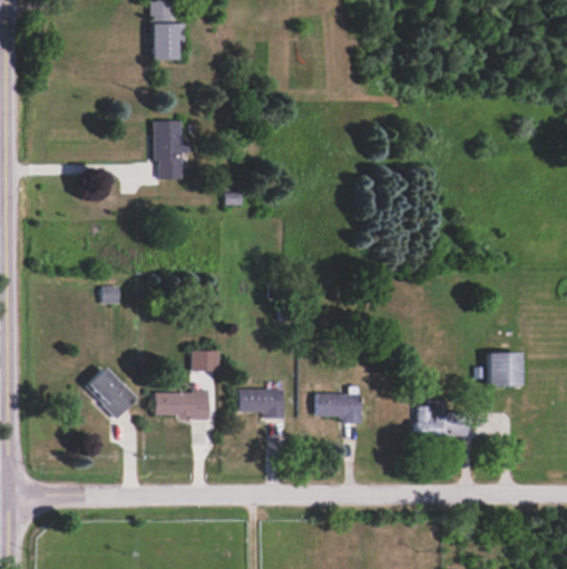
[(177,60),(177,50),(185,50),(184,23),(172,25),(170,0),(166,0),(149,0),(150,60),(177,60)]
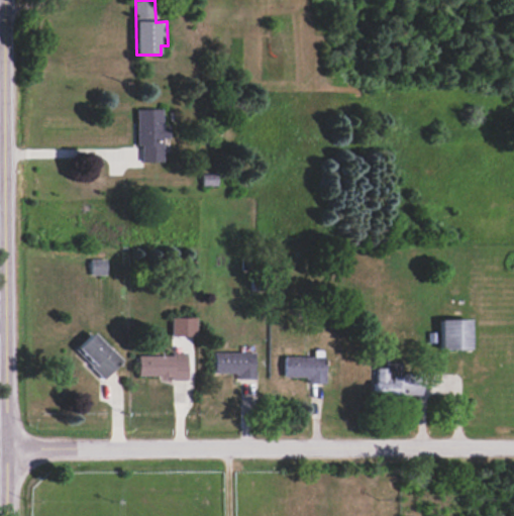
[(165,162),(165,151),(172,151),(172,126),(165,127),(164,109),(137,110),(138,146),(142,146),(143,163),(165,162)]
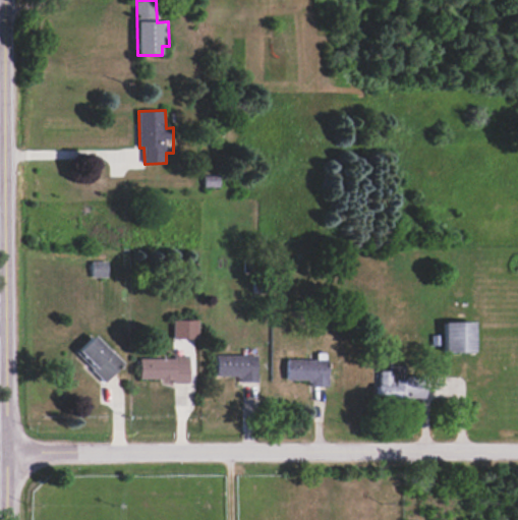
[(221,176),(206,176),(206,188),(221,187),(221,176)]
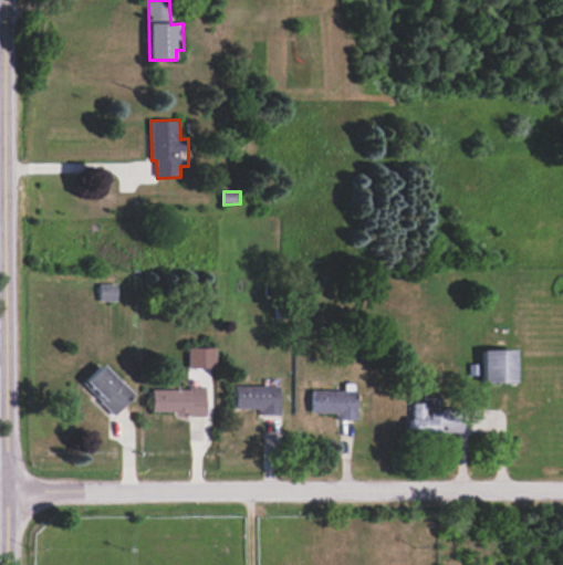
[(118,302),(118,284),(101,284),(102,302),(118,302)]
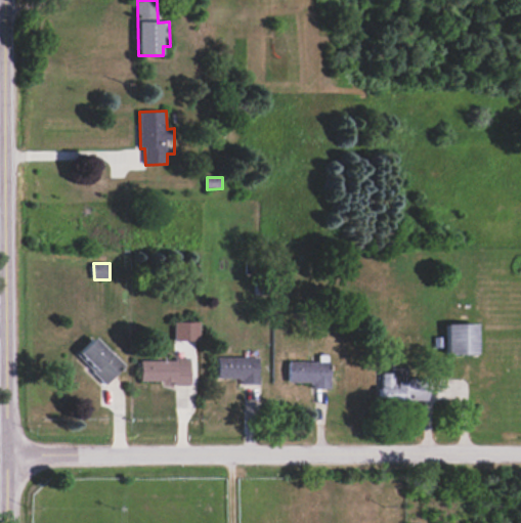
[(201,322),(176,322),(176,342),(201,341),(201,322)]
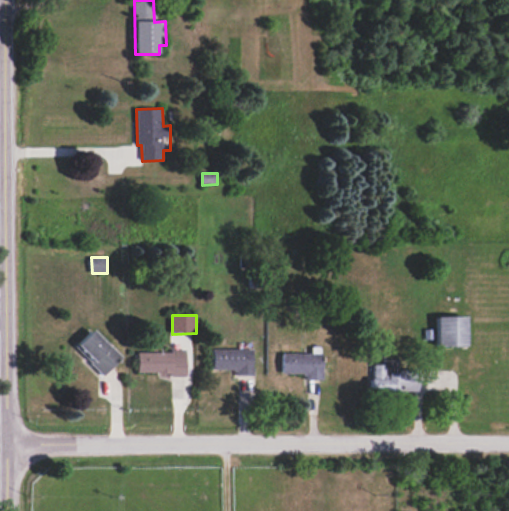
[(438,317),(438,347),(468,347),(468,317),(438,317)]
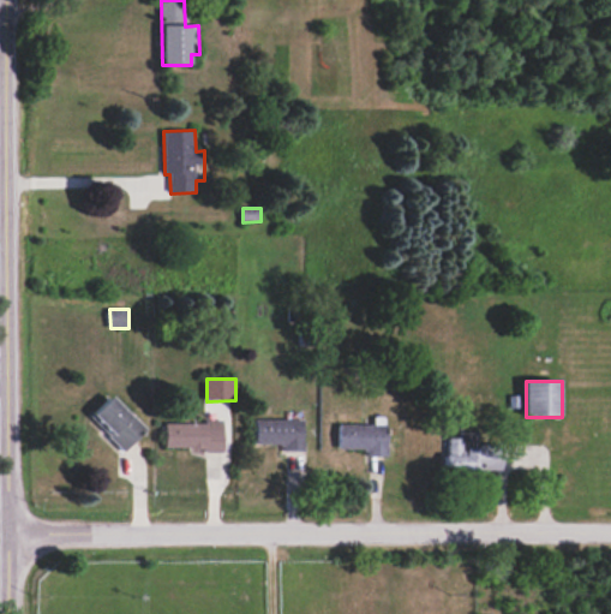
[(127,451),(148,430),(112,395),(91,417),(127,451)]
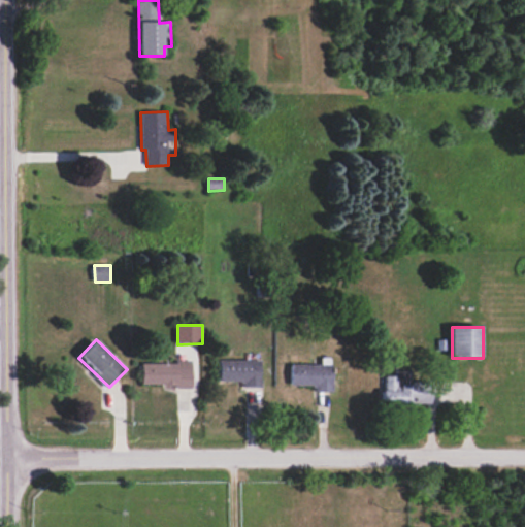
[(262,361),(221,360),(221,382),(243,383),(242,388),(261,388),(262,361)]
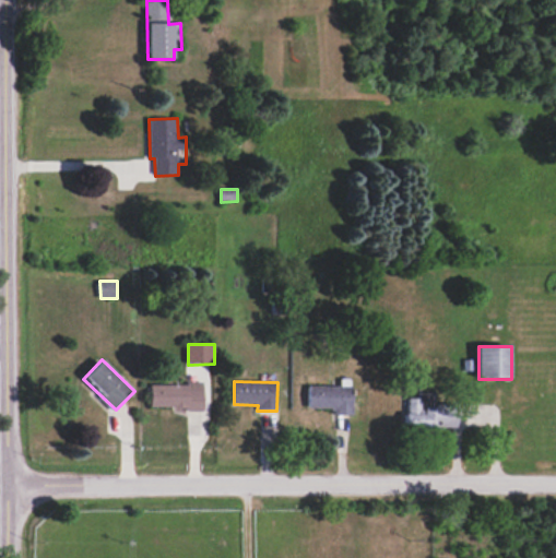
[(152,408),(204,410),(205,384),(152,384),(152,408)]
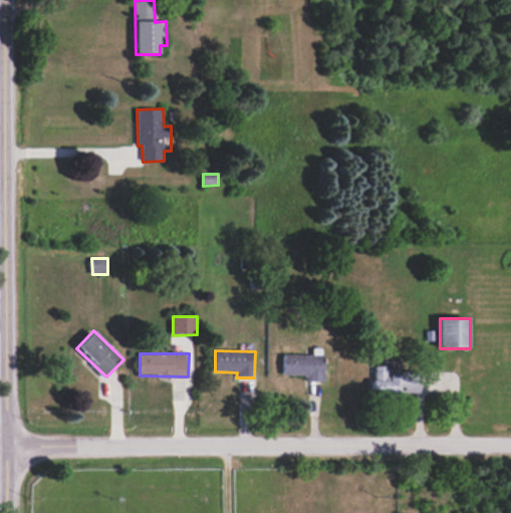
[(307,375),(307,381),(325,381),(325,355),(284,354),(284,375),(307,375)]
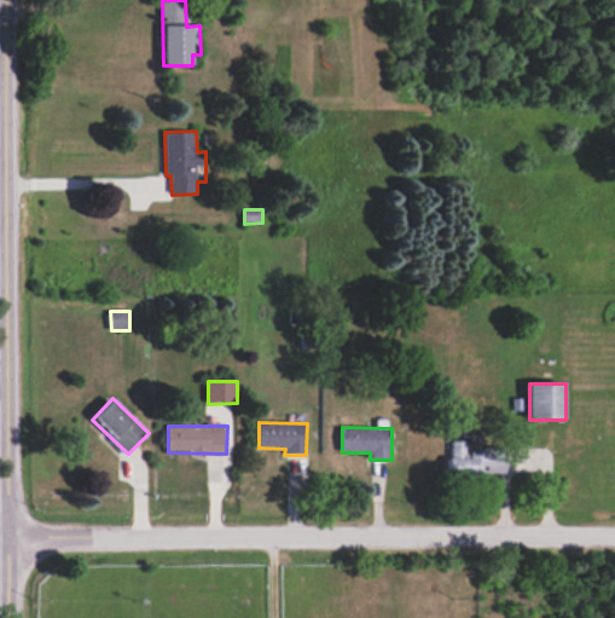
[(504,474),(504,454),(480,454),(480,437),(462,437),(462,442),(451,442),(451,474),(504,474)]
